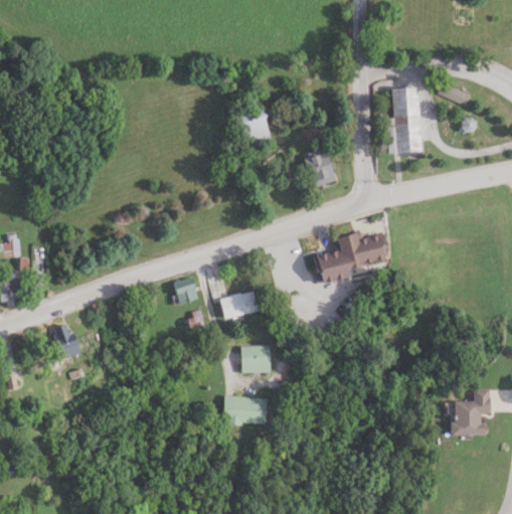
[(447,95),(465,105),(470,97),(452,86),(447,95)]
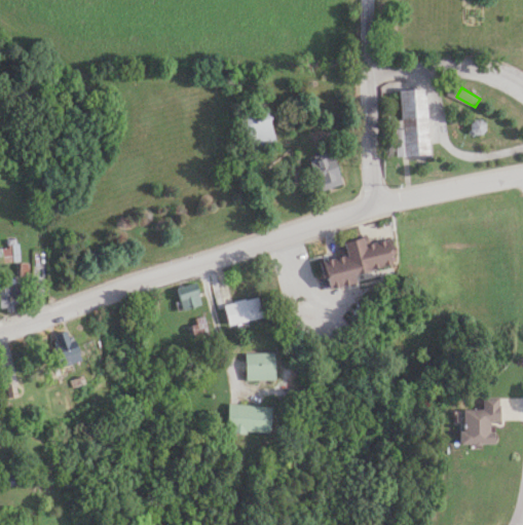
[(431,154),(428,88),(401,88),(402,120),(397,120),(398,155),(431,154)]
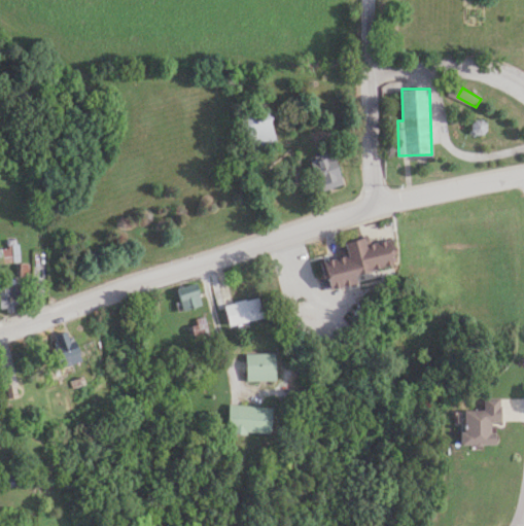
[(242,114),(250,153),(278,147),(270,108),(242,114)]
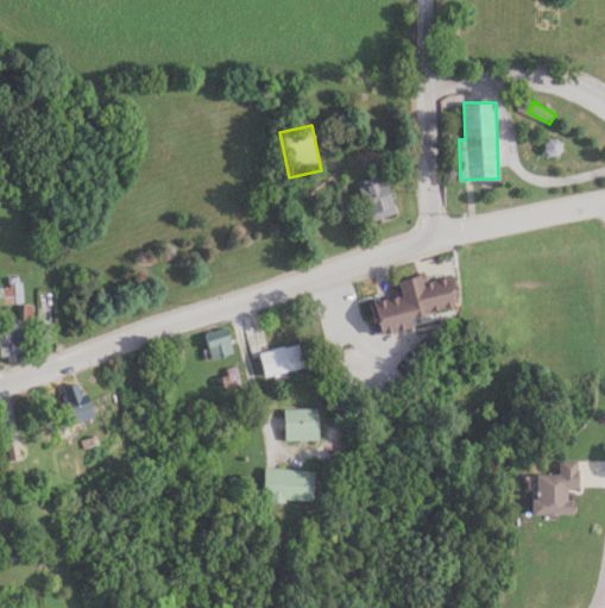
[(391,218),(391,183),(365,183),(365,218),(391,218)]
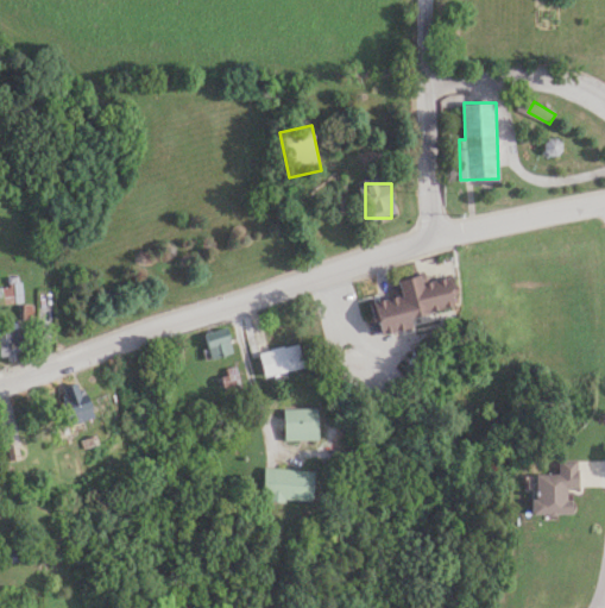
[(379,332),(413,327),(410,314),(454,308),(449,277),(423,281),(422,275),(399,279),(402,296),(375,300),(379,332)]
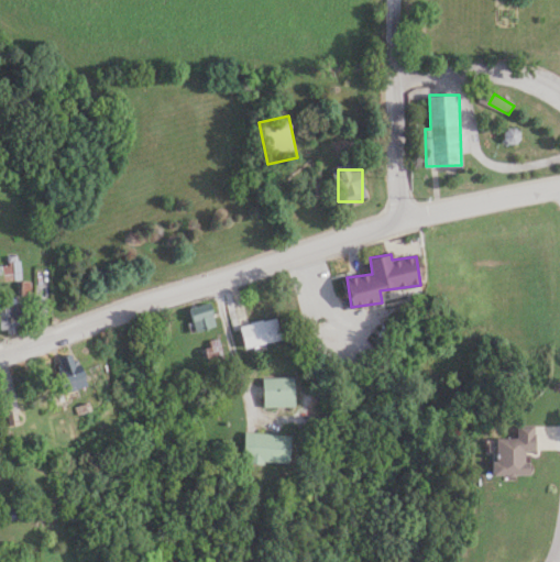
[(0,305),(0,331),(24,331),(24,305),(0,305)]
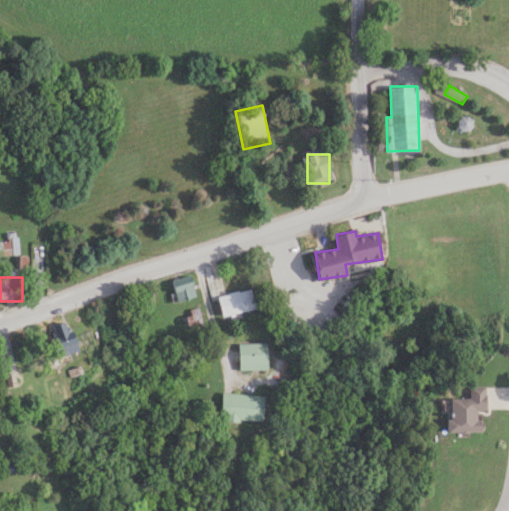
[(197,298),(194,280),(176,284),(180,302),(197,298)]
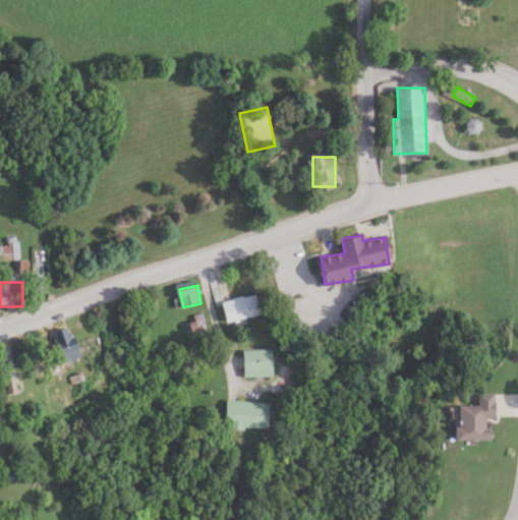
[(262,314),(256,294),(224,302),(228,323),(262,314)]
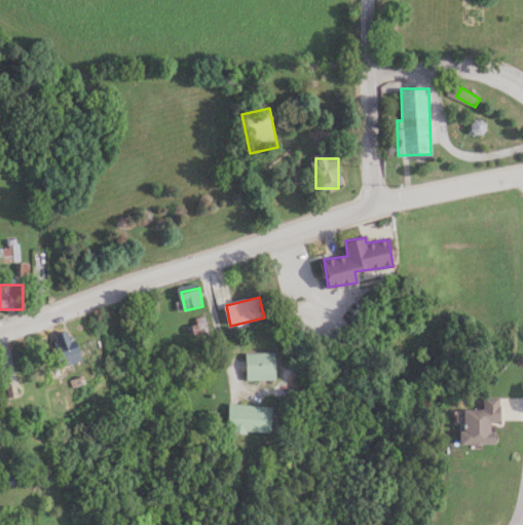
[(63,368),(81,361),(71,330),(51,336),(63,368)]
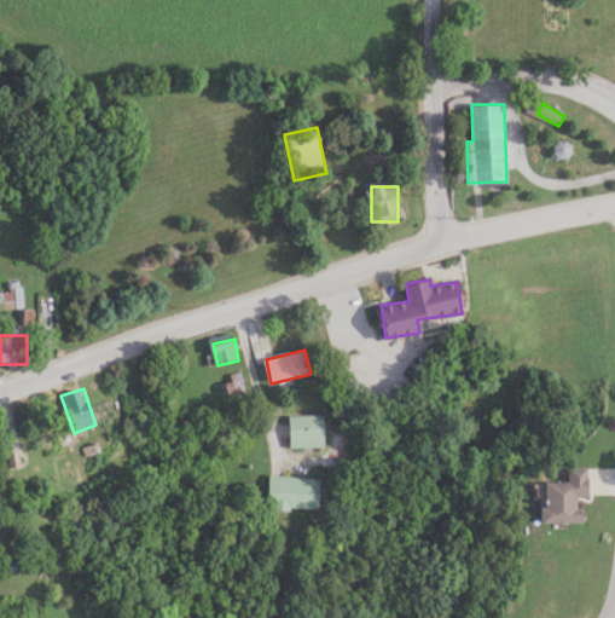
[(291,416),(291,448),(324,448),(324,416),(291,416)]
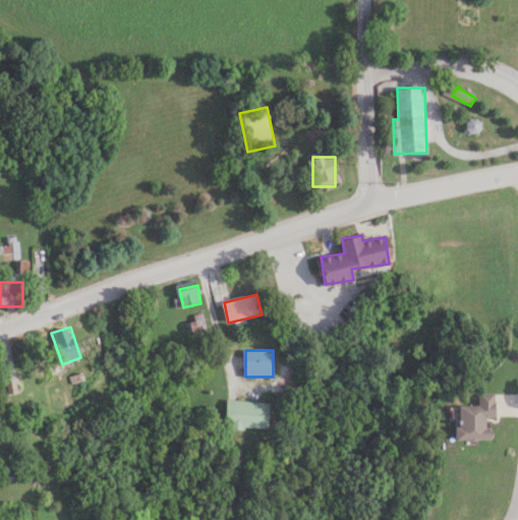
[(478,393),(478,405),(457,405),(457,440),(490,440),(490,418),(496,417),(496,393),(478,393)]
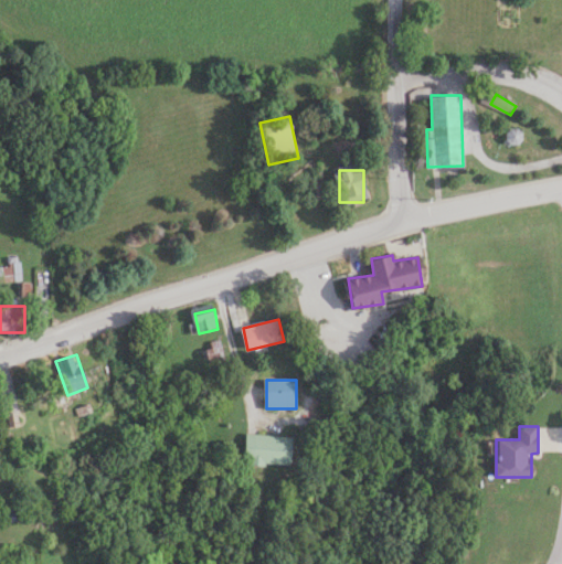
[(293,437),(246,434),(245,464),(290,466),(293,437)]
